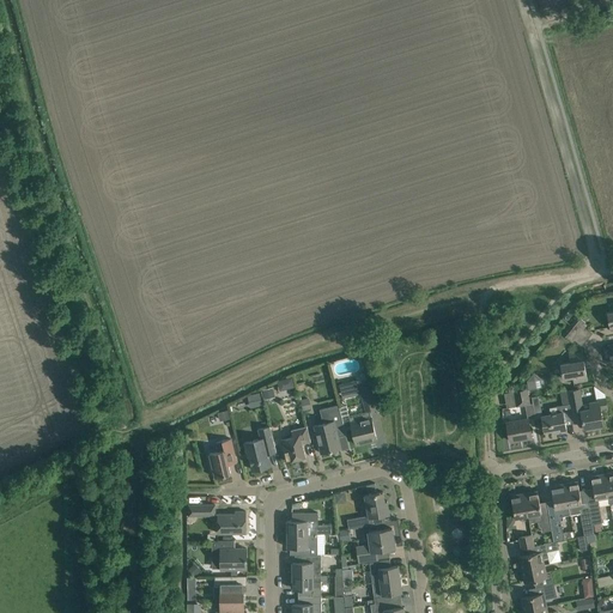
[(570,341),(586,323),(578,316),(563,335),(570,341)]
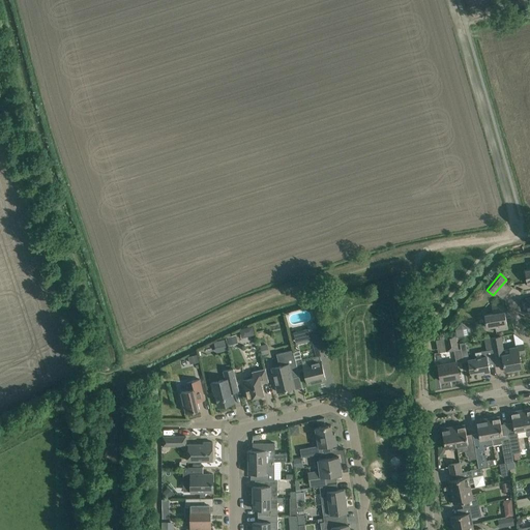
[(493,314),(486,315),(484,316),(487,327),(495,326),(496,330),(507,328),(503,305),(492,307),(493,314)]
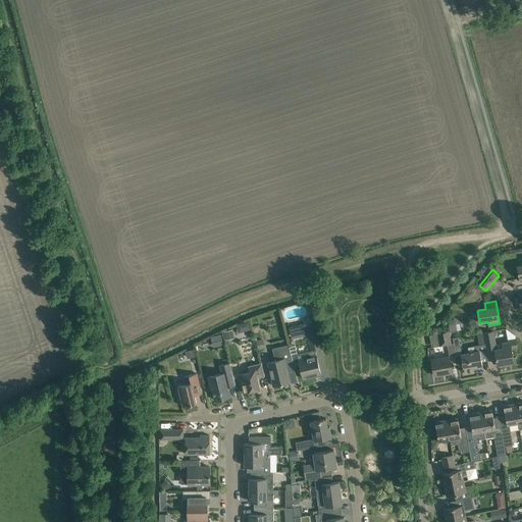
[(449,324),(451,331),(461,329),(460,322),(454,318),(449,324)]
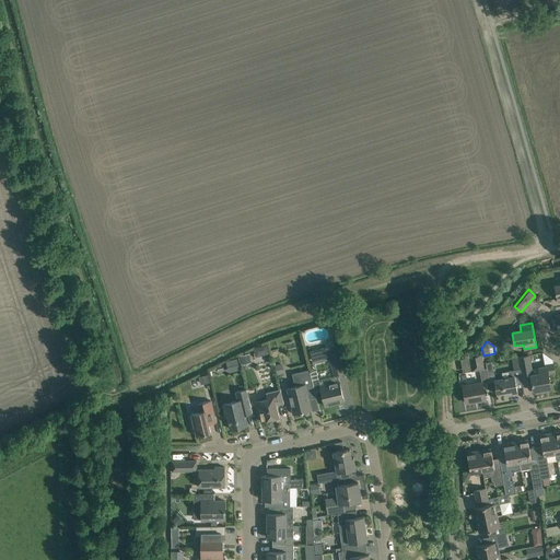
[(256,354),(270,353),(269,345),(255,346),(256,354)]
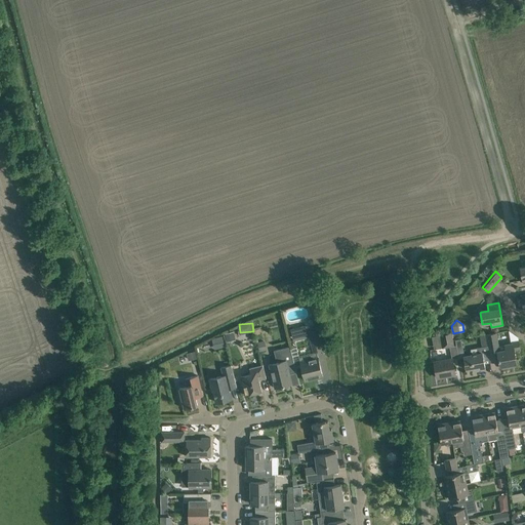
[(314,324),(301,327),(305,338),(310,337),(314,353),(323,351),(318,329),(316,330),(314,324)]
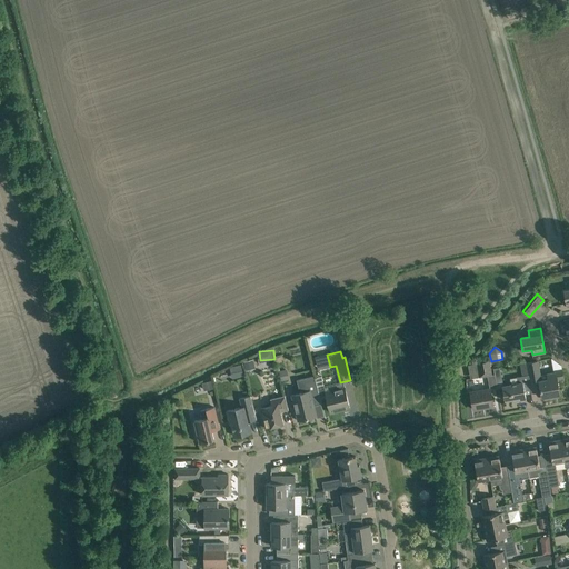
[(253,359),(243,361),(246,371),(256,368),(253,359)]
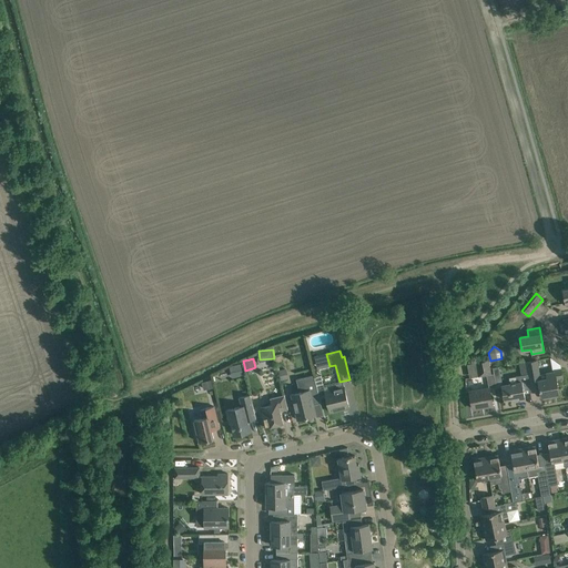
[(488,361),(487,361),(476,363),(478,376),(490,375),(488,361)]
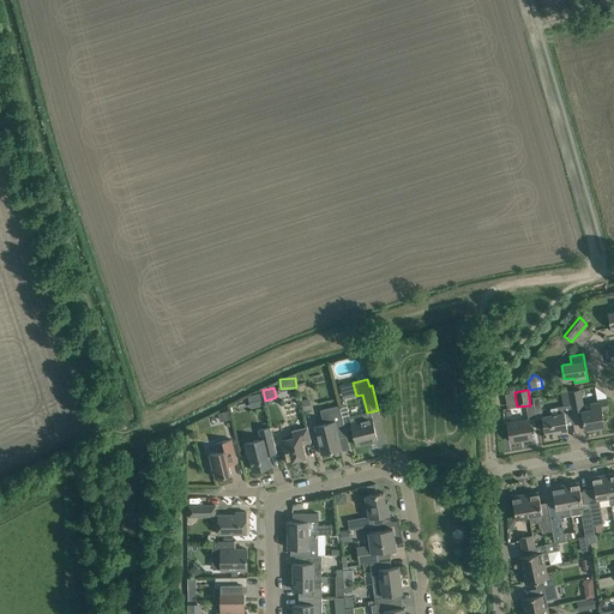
[(569,391),(571,408),(583,407),(581,390),(569,391)]
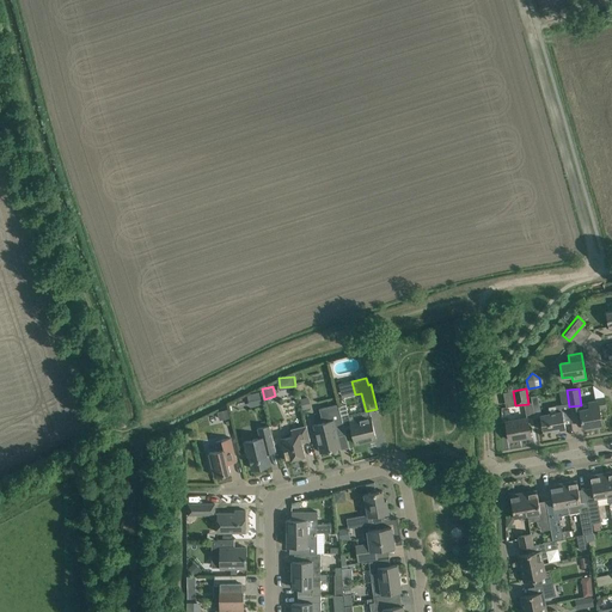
[(261,391),(249,393),(251,405),(263,404),(261,391)]
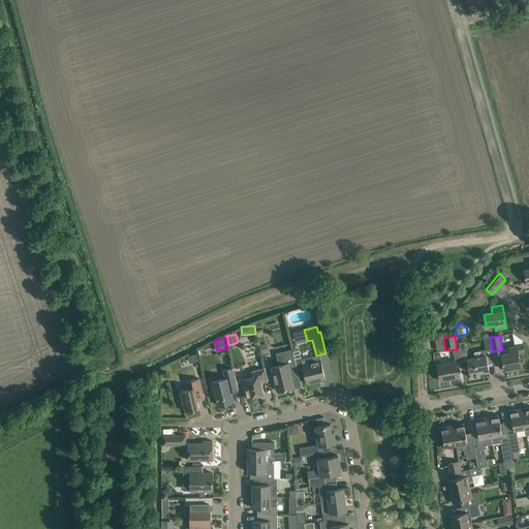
[(269,352),(267,343),(259,345),(261,354),(269,352)]
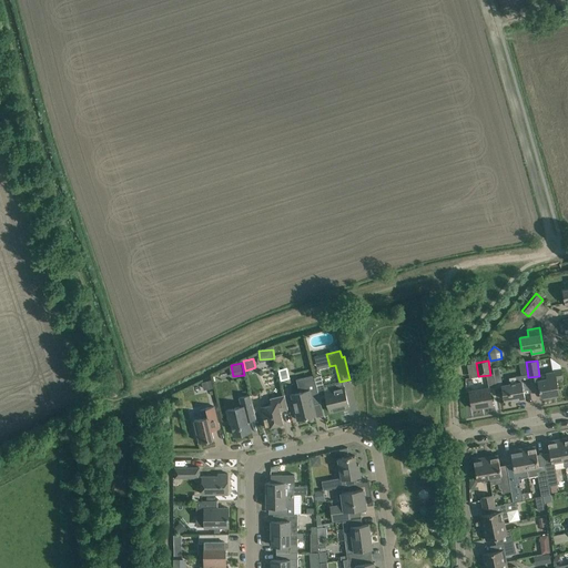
[(554,372),(547,373),(547,378),(538,379),(541,397),(543,396),(543,399),(551,398),(550,395),(559,394),(556,378),(563,377),(561,369),(554,371),(554,372)]
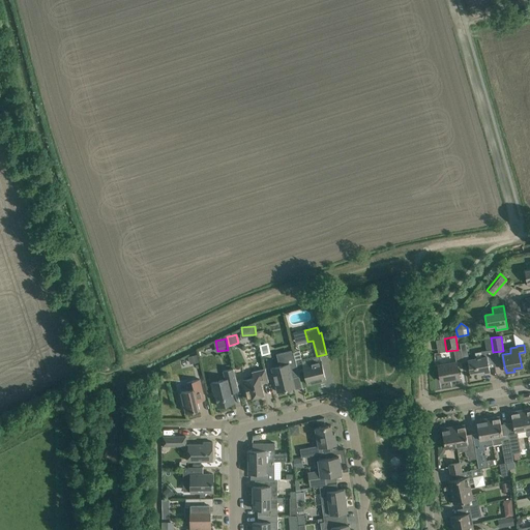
[(271,367),(277,392),(294,388),(292,378),(299,376),(293,350),(276,354),(278,362),(280,362),(281,365),(271,367)]
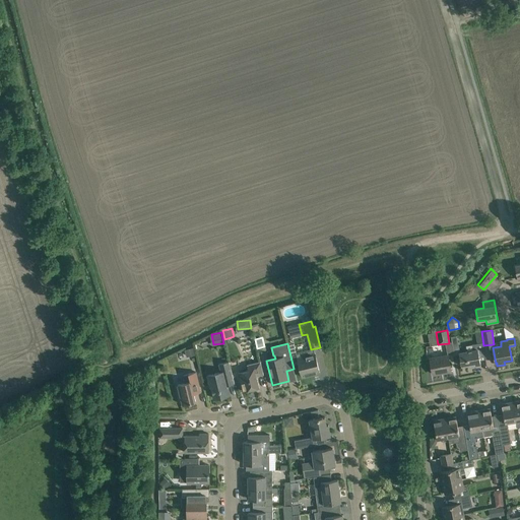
[(485,360),(482,343),(472,345),(466,346),(467,351),(459,352),(461,367),(469,365),(469,368),(480,366),(479,356),(484,355),(485,360)]
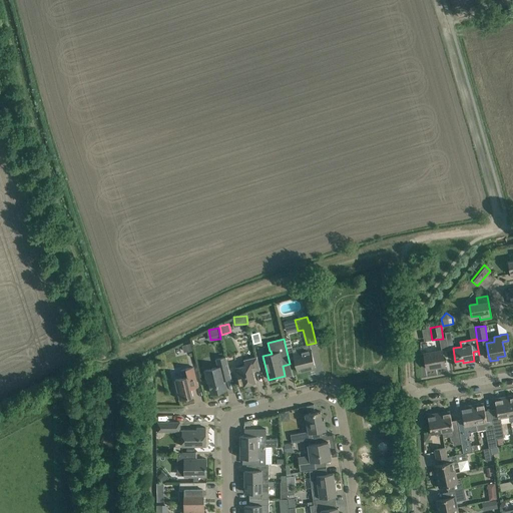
[(191,343),(182,345),(183,353),(193,350),(191,343)]
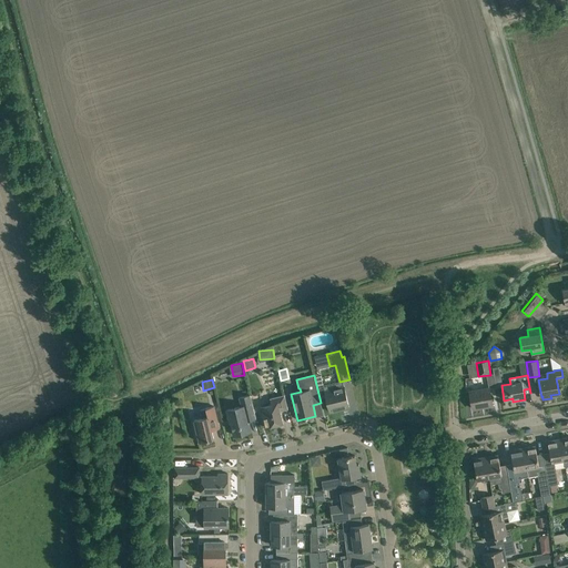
[(324,391),(330,413),(350,407),(344,386),(324,391)]
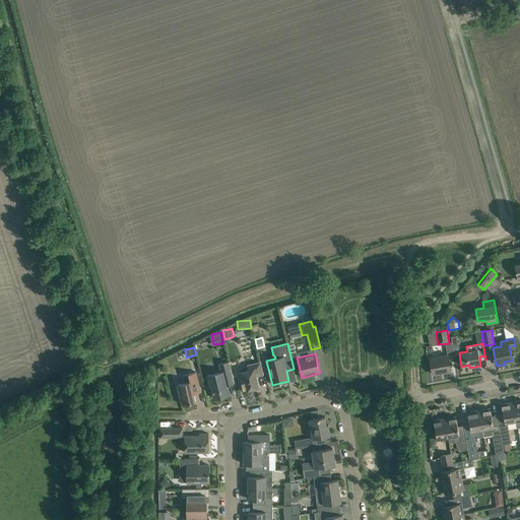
[(430,359),(433,375),(451,371),(448,355),(430,359)]
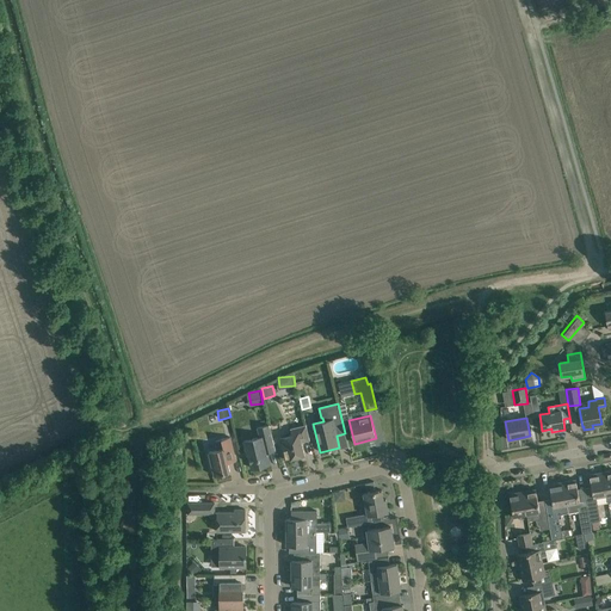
[(276,451),(270,425),(257,427),(259,437),(244,440),(247,455),(248,455),(252,469),(270,464),(267,452),(276,451)]
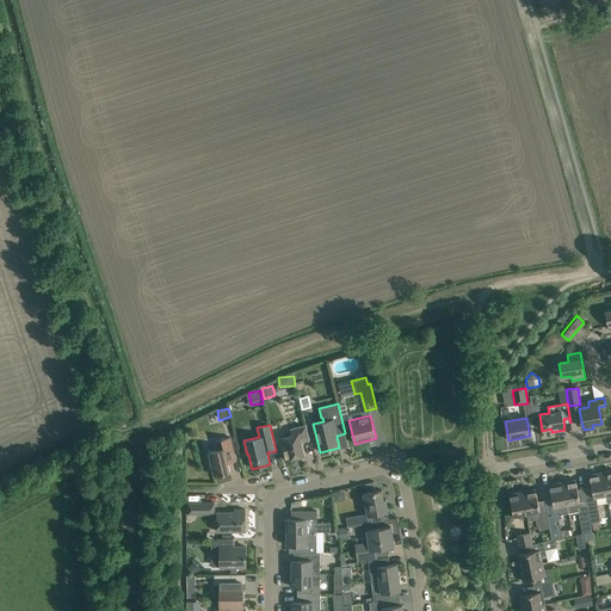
[(279,438),(282,449),(285,461),(304,456),(301,443),(309,440),(306,425),(290,429),(291,436),(279,438)]
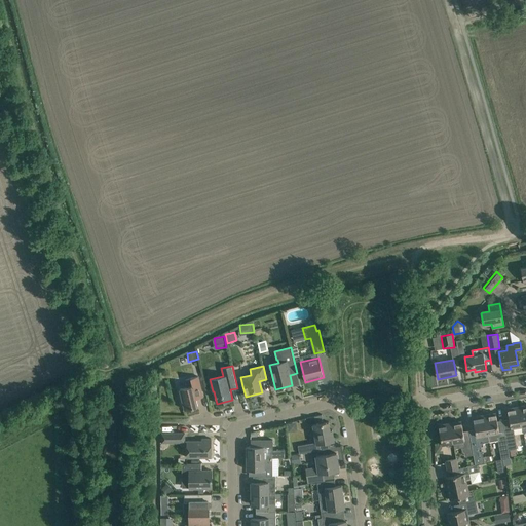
[(180,389),(185,410),(198,407),(195,395),(202,392),(198,377),(185,380),(187,387),(180,389)]
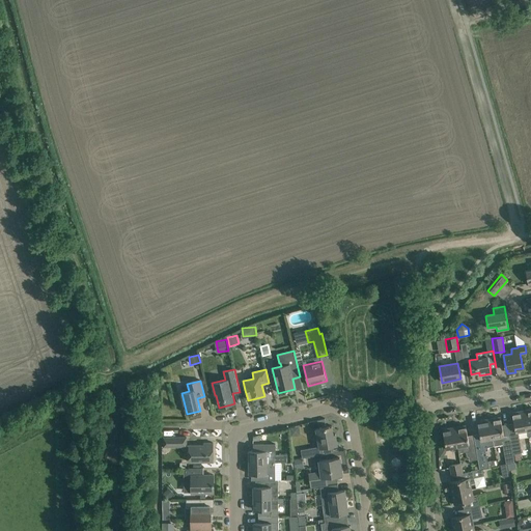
[(527,429),(524,411),(512,413),(515,431),(527,429)]
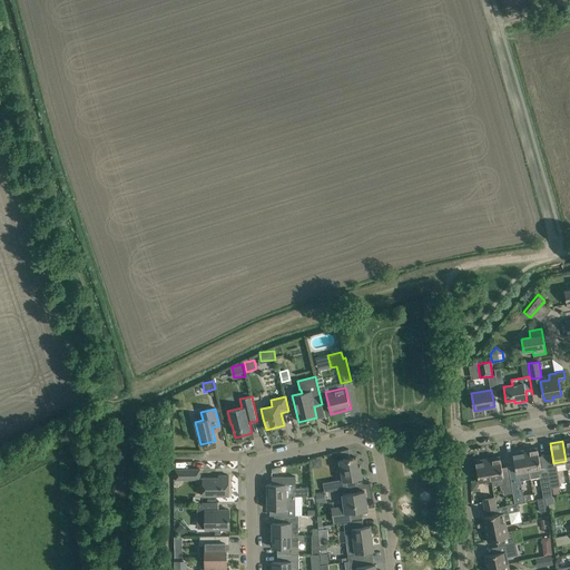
[(548,472),(541,473),(537,448),(524,450),(530,479),(539,477),(542,492),(543,498),(552,495),(551,490),(552,490),(551,488),(549,471),(548,472)]
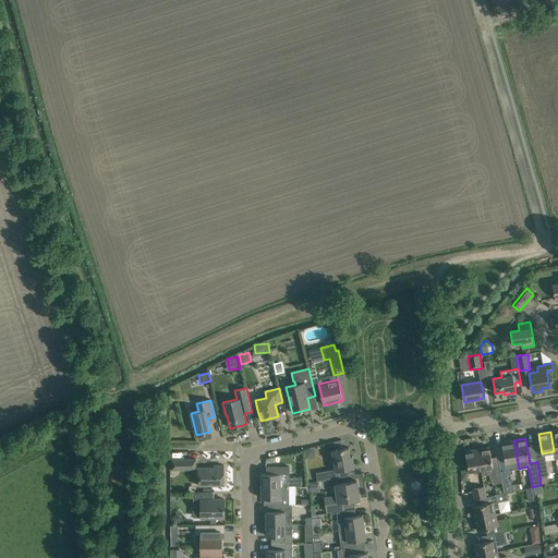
[(501,443),(506,465),(507,471),(509,471),(519,469),(513,440),(501,443)]
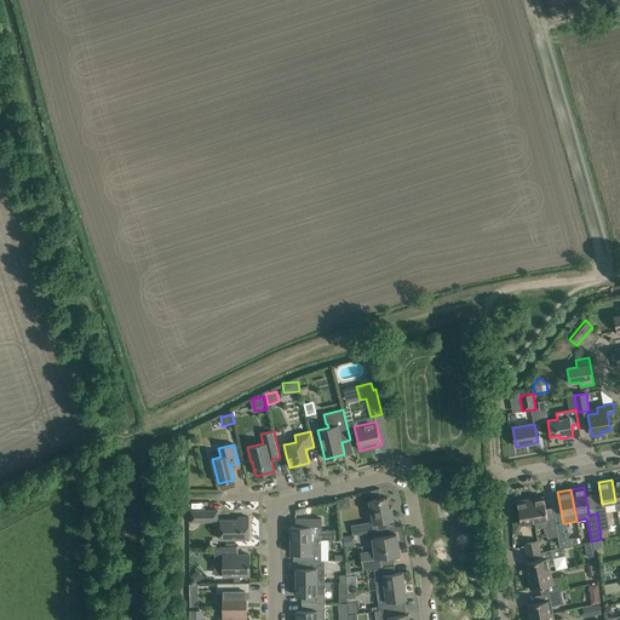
[(544,497),(530,499),(534,521),(535,529),(544,527),(545,533),(546,533),(547,538),(557,537),(558,537),(555,518),(547,520),(544,497)]
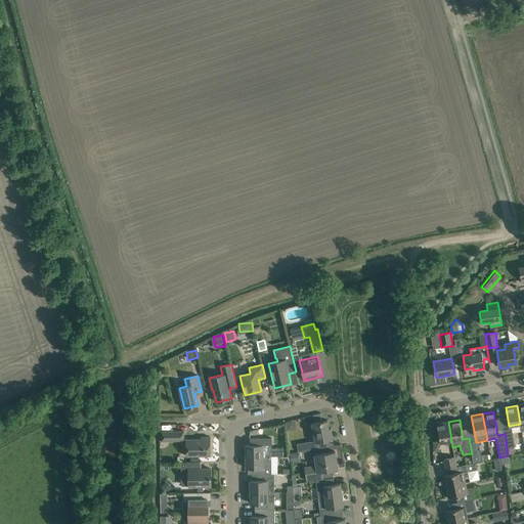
[(311,423),(313,433),(315,440),(297,444),(298,452),(319,448),(318,442),(322,441),(333,439),(331,428),(329,428),(328,421),(311,423)]
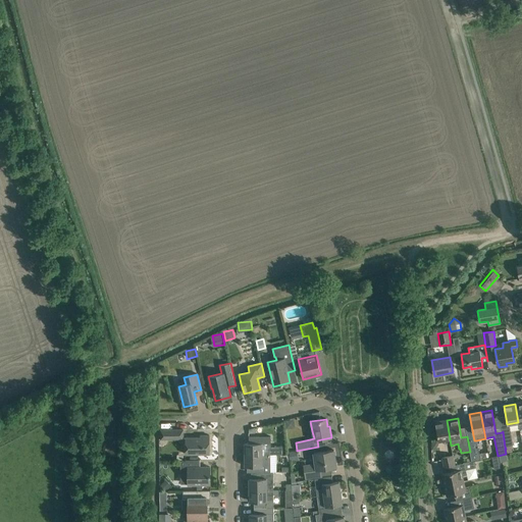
[(450,438),(447,420),(435,422),(438,440),(450,438)]
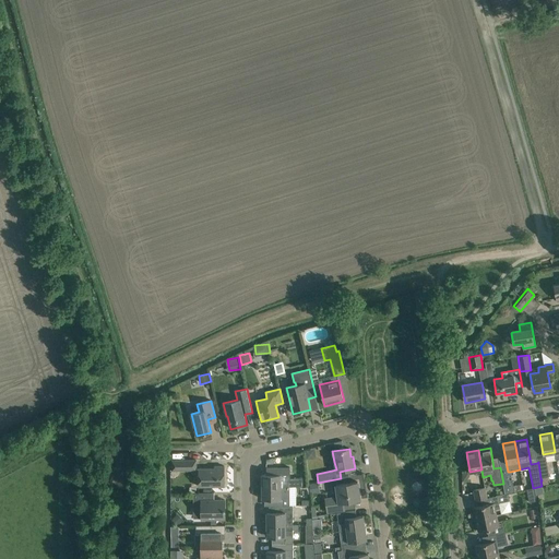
[(544,477),(549,477),(546,459),(537,461),(537,463),(538,462),(540,478),(544,477)]
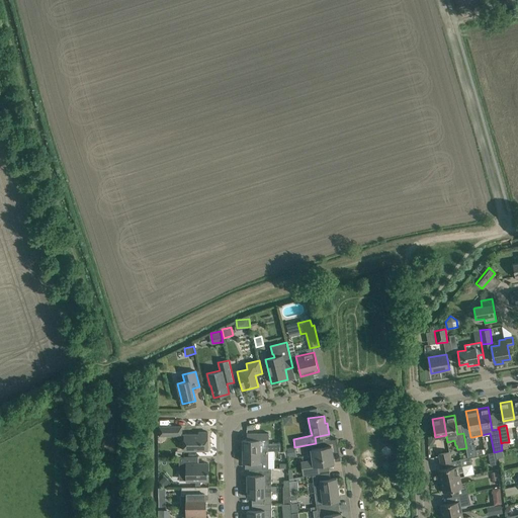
[(159,427),(160,436),(182,435),(181,426),(159,427)]
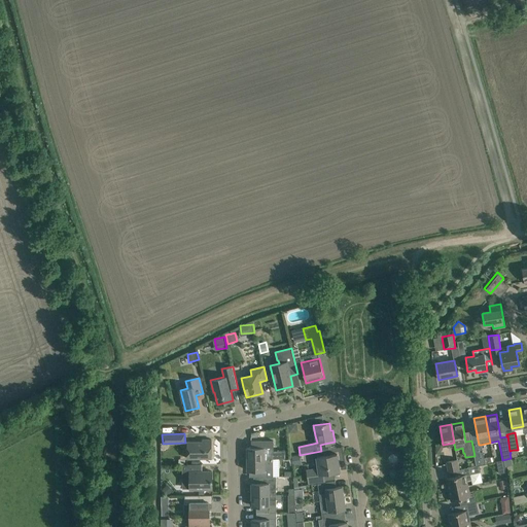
[(187,442),(187,458),(212,458),(211,440),(202,440),(202,442),(187,442)]
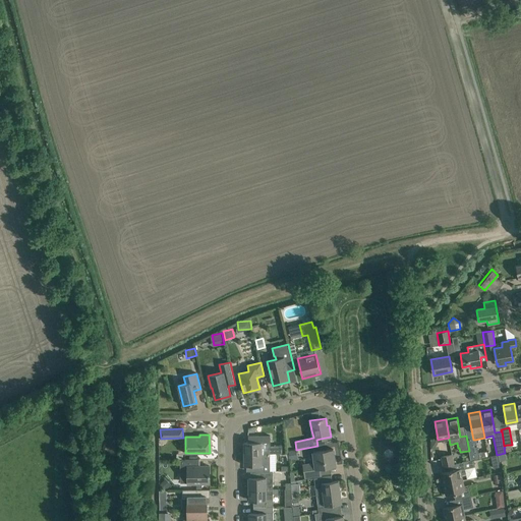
[(478,453),(475,440),(473,440),(472,435),(466,436),(469,451),(468,451),(470,457),(470,460),(470,461),(479,459),(478,453)]
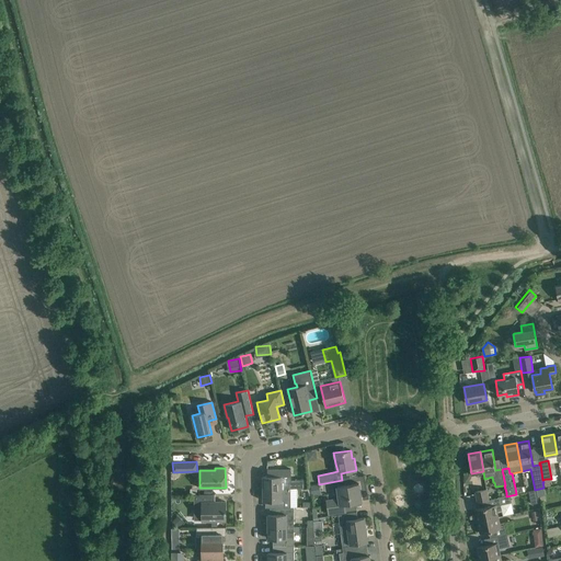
[(263,480),(263,489),(289,489),(288,483),(292,483),(292,469),(267,470),(267,477),(264,477),(263,480)]
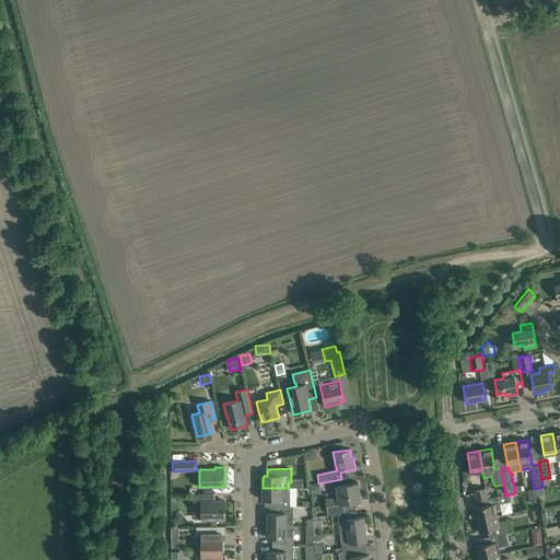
[(361,501),(358,482),(337,486),(338,498),(326,500),(327,513),(345,511),(345,503),(361,501)]
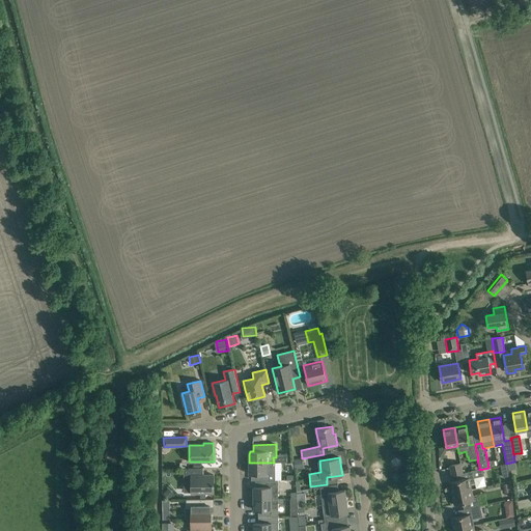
[(274,463),(249,463),(249,471),(251,474),(262,474),(262,481),(263,480),(274,480),(274,463)]
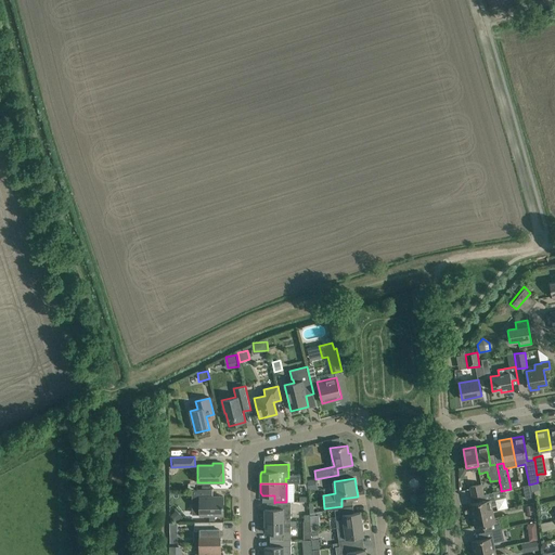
[(483,494),(481,483),(469,487),(472,498),(483,494)]
